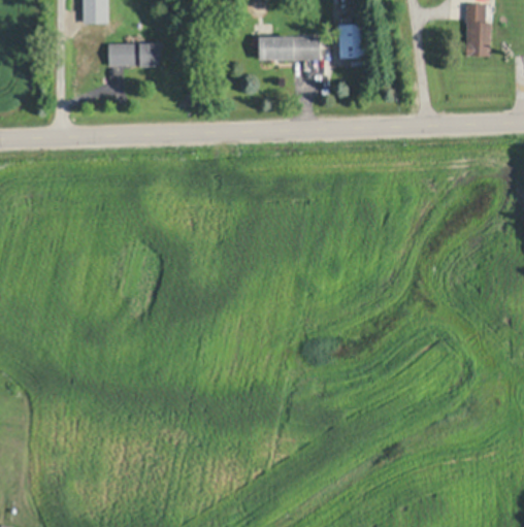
[(84,0),(85,26),(110,25),(109,0),(84,0)]
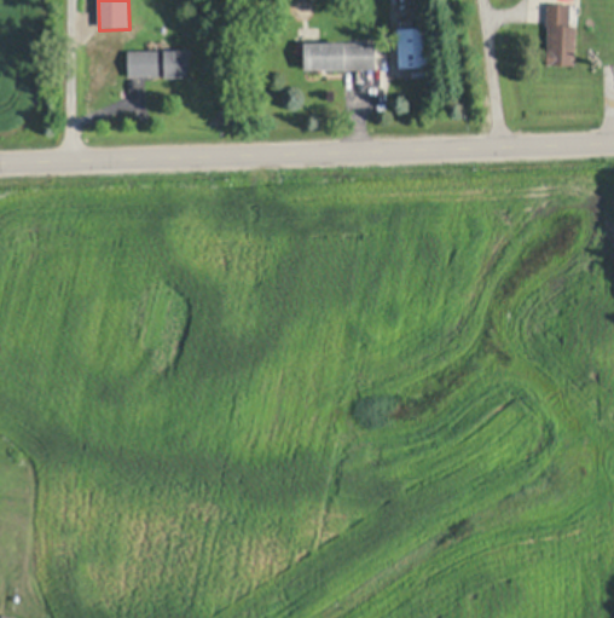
[(575,69),(577,28),(569,28),(571,7),(549,6),(546,68),(575,69)]
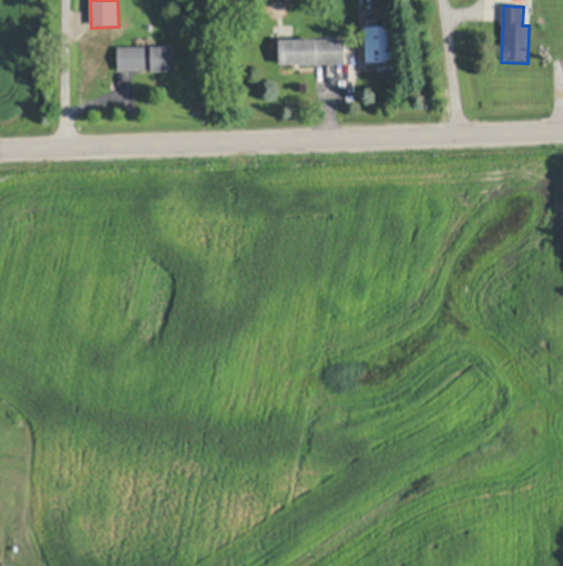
[(391,27),(392,71),(371,72),(370,63),(364,63),(362,28),(391,27)]
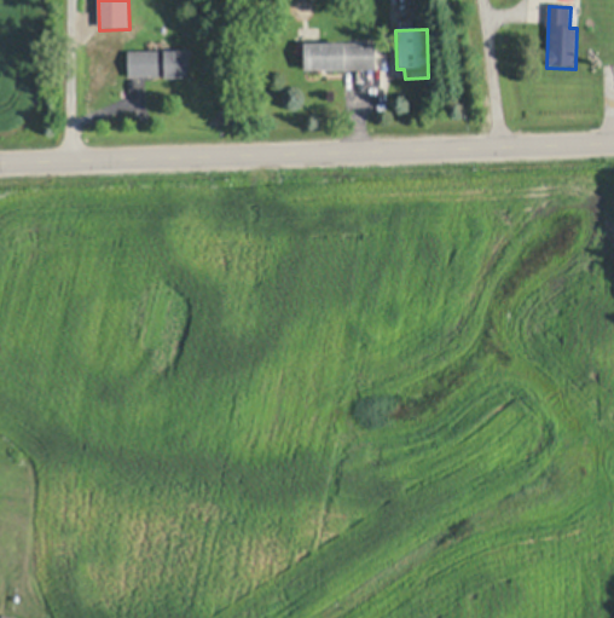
[(342,70),(303,71),(302,44),(343,44),(342,40),(372,40),(374,67),(342,67),(342,70)]
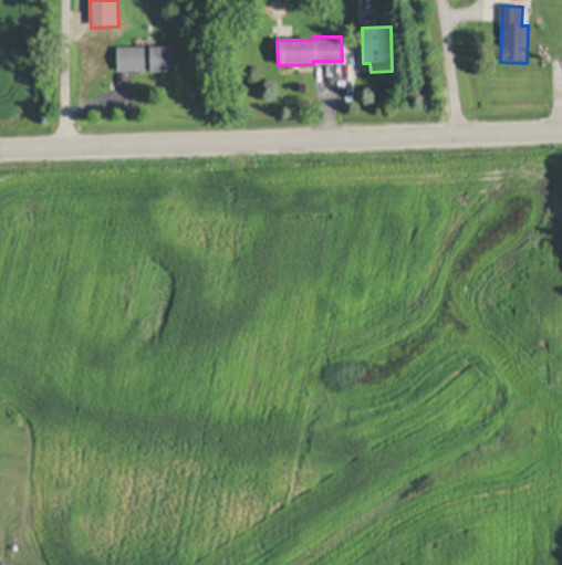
[(148,46),(148,49),(169,48),(169,72),(149,72),(148,69),(115,70),(115,48),(148,46)]
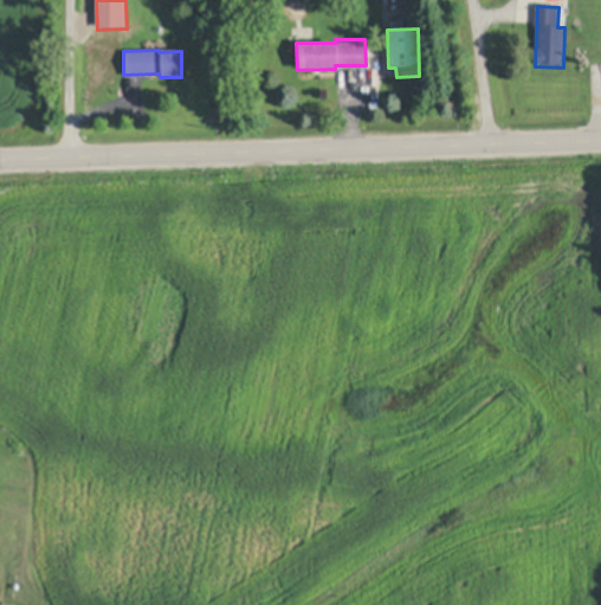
All buildings are outlined.
